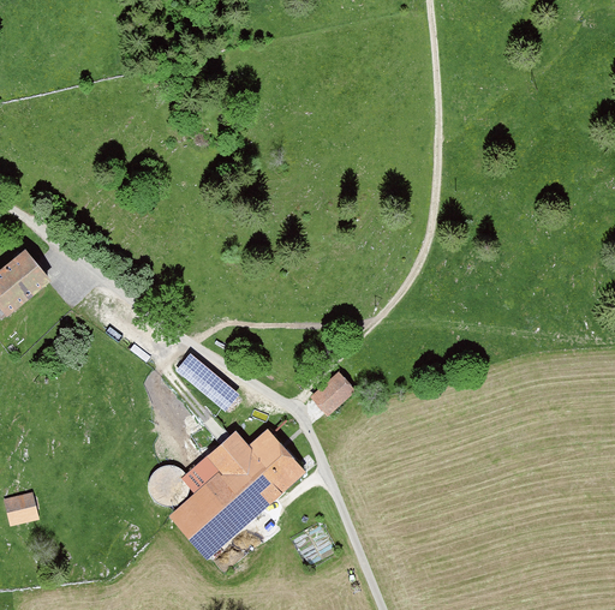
[(7,309),(47,276),(24,247),(0,267),(0,311),(6,306),(7,309)]
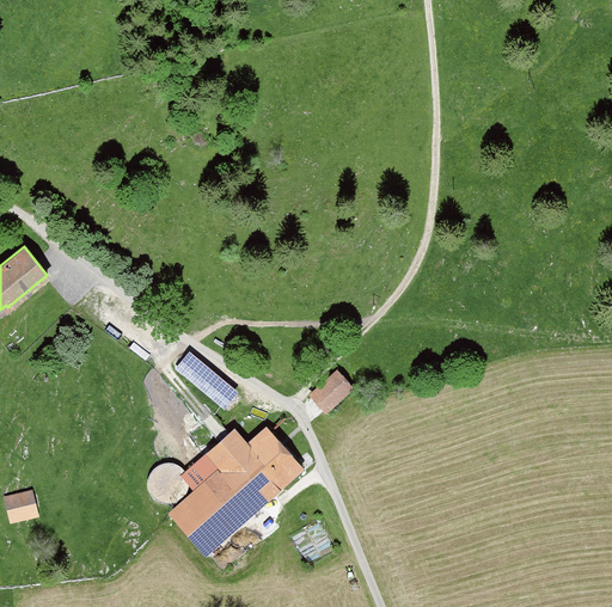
[(189,351),(177,363),(221,400),(233,386),(195,354),(194,355),(189,351)]
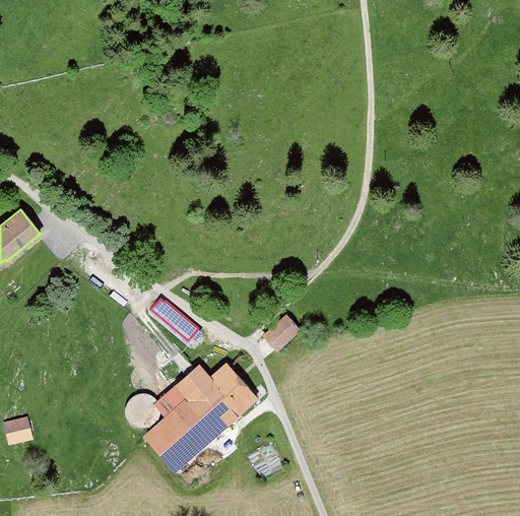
[(298,326),(286,313),(265,332),(276,344),(298,326)]
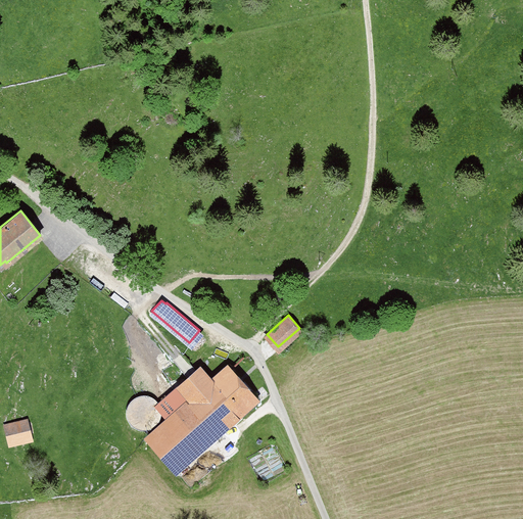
[(178,411),(148,436),(176,467),(255,396),(227,365),(211,378),(200,365),(180,384),(191,396),(177,409),(178,411)]
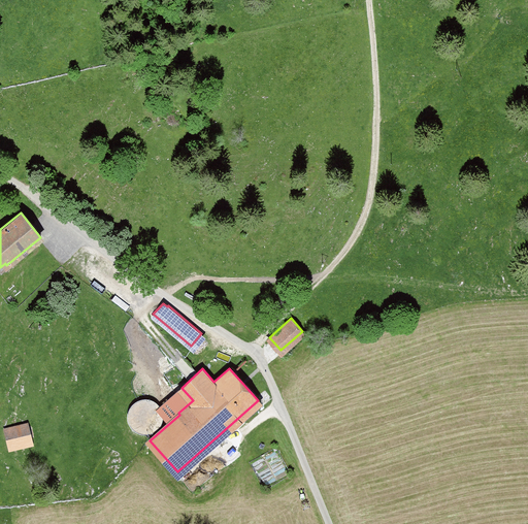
[(32,440),(27,420),(4,425),(9,446),(32,440)]
